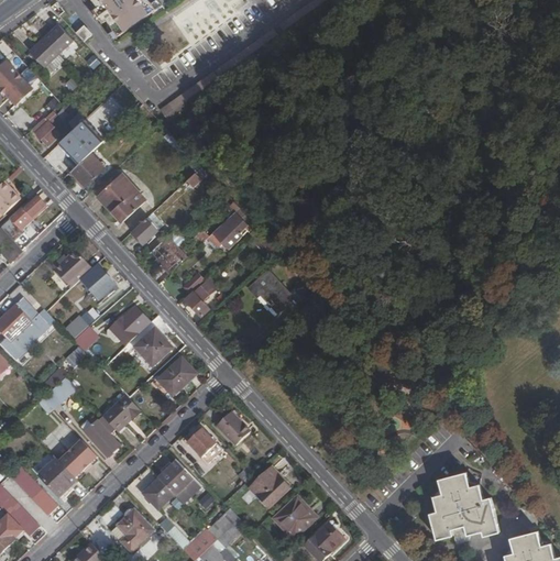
[(91,0),(92,1),(98,9),(94,11),(96,14),(100,21),(103,24),(107,21),(113,31),(118,37),(155,10),(151,4),(147,0),(91,0)]
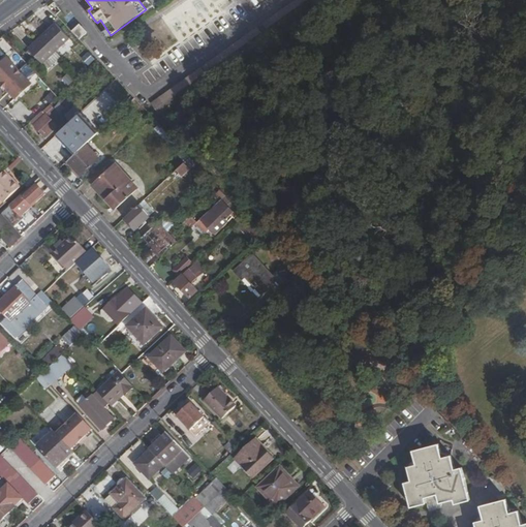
[(147,0),(142,4),(146,9),(151,6),(147,0)]
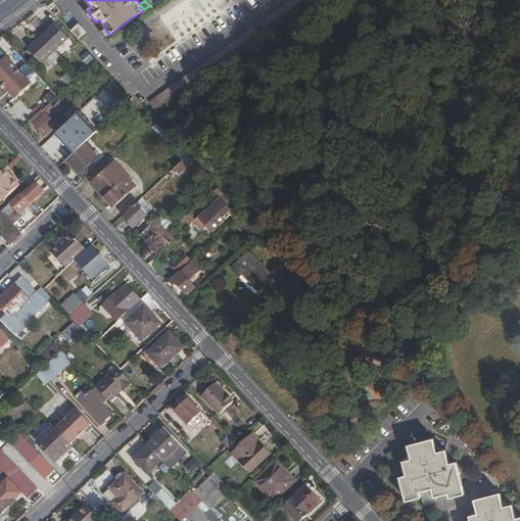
[(246,0),(252,8),(264,0),(246,0)]
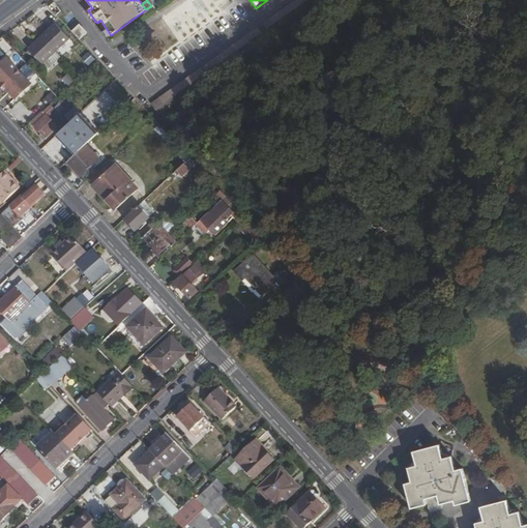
[(270,34),(318,0),(293,0),(263,23),(270,34)]
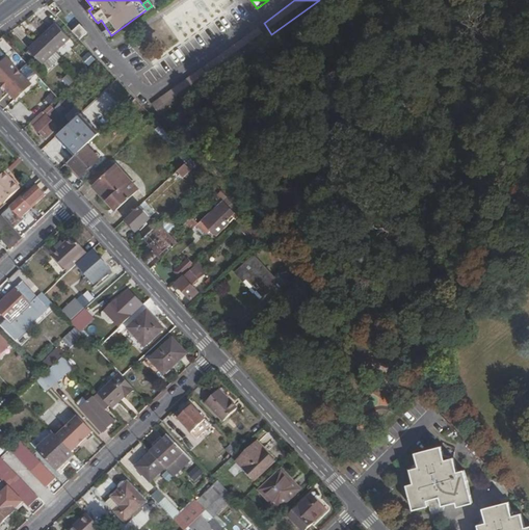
[(238,5),(188,42),(196,52),(246,17),(238,5)]
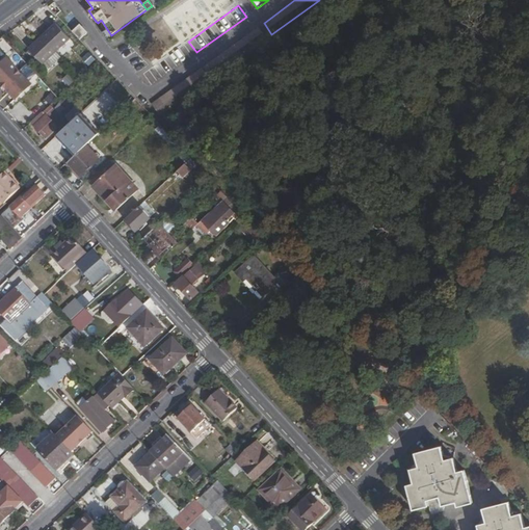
[(55,52),(70,40),(55,24),(27,49),(42,64),(48,59),(55,52)]
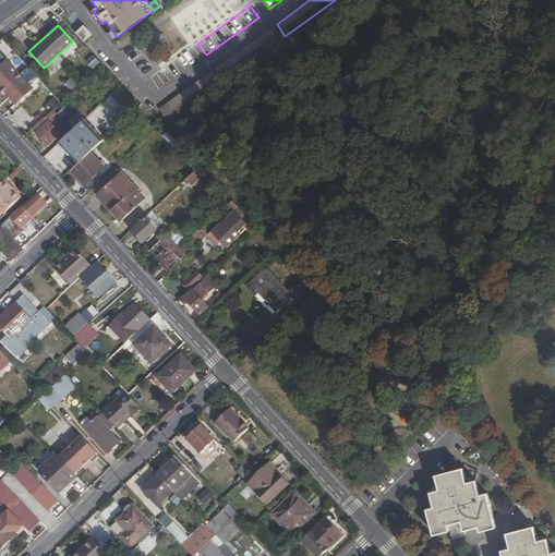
[(83,26),(74,34),(82,41),(91,34),(83,26)]
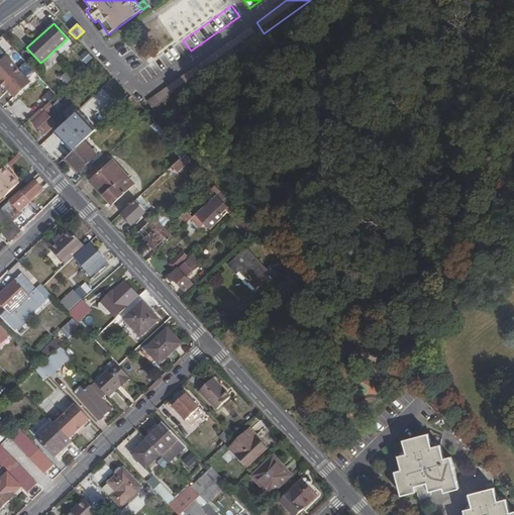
[(205,77),(259,37),(250,26),(197,66),(205,77)]
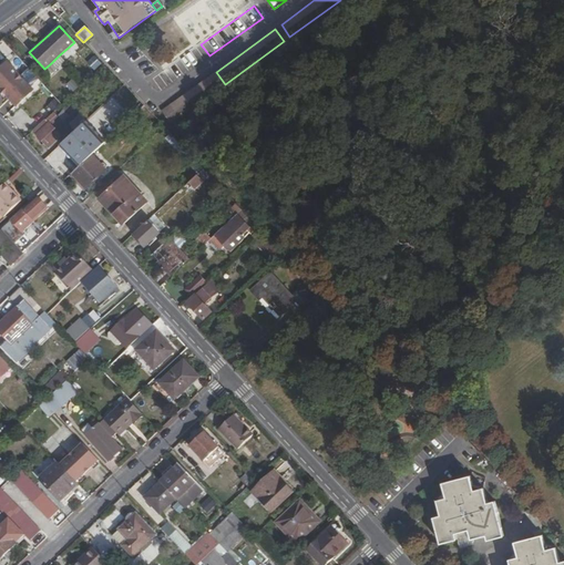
[(119,38),(114,31),(109,36),(113,42),(119,38)]
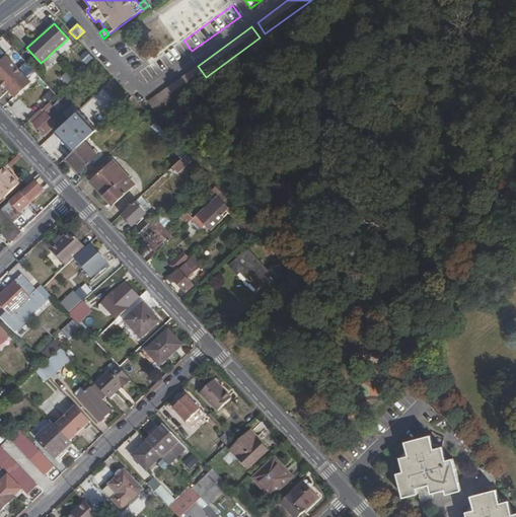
[(190,53),(181,42),(139,73),(146,84),(190,53)]
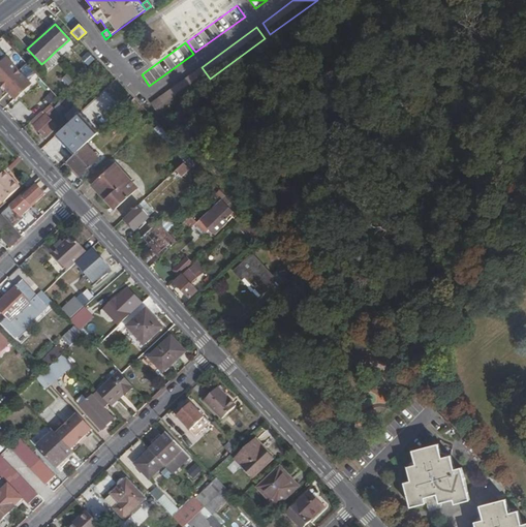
[(86,62),(93,57),(88,49),(80,55),(86,62)]
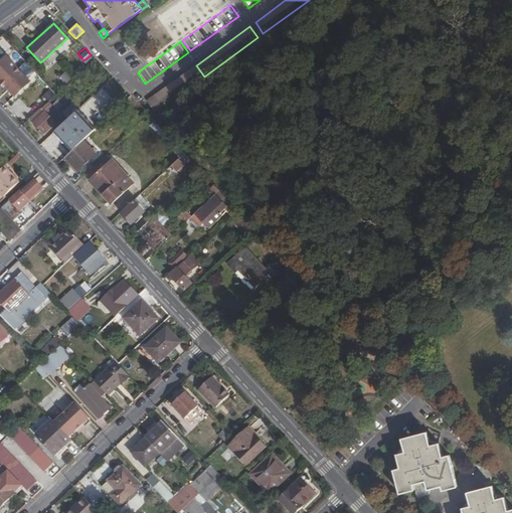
[(53,50),(46,57),(51,63),(58,56),(53,50)]
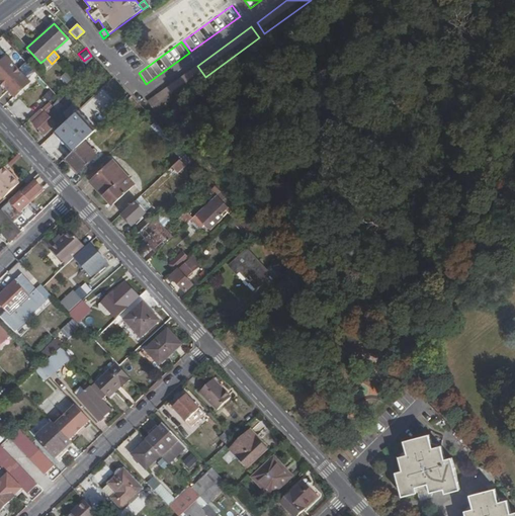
[(27,82),(3,56),(0,59),(0,83),(12,96),(27,82)]
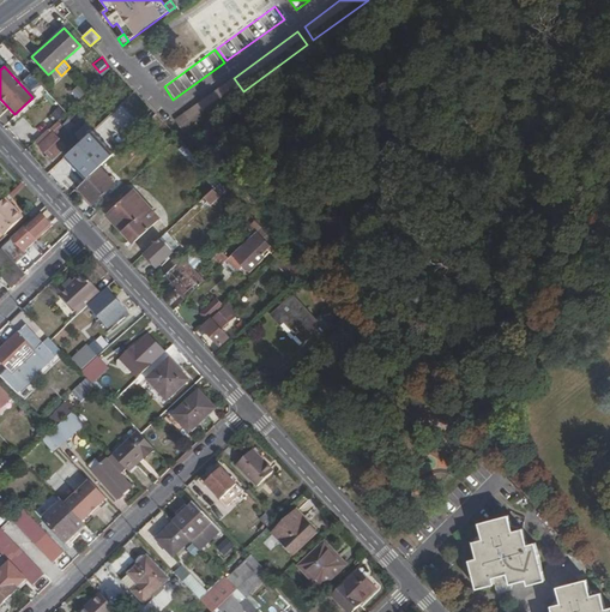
[(183,133),(241,93),(230,79),(174,120),(183,133)]
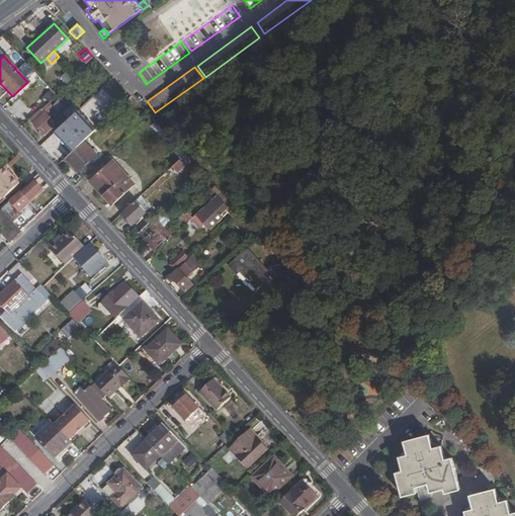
[(65,69),(59,74),(65,82),(71,76),(65,69)]
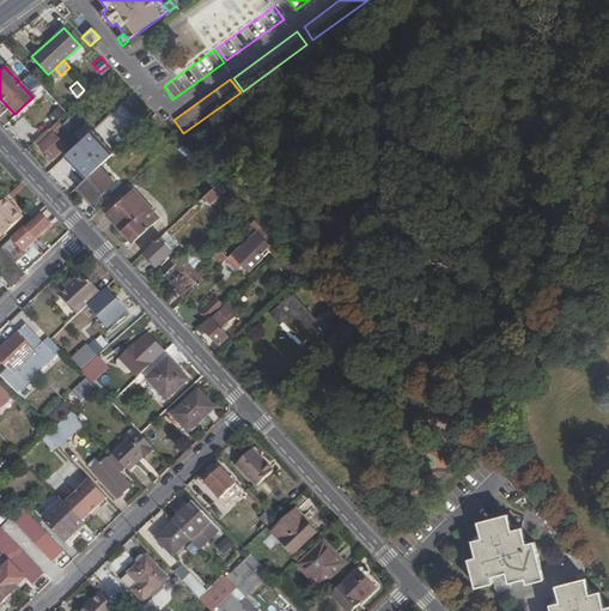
[(99,120),(117,141),(139,125),(121,103),(99,120)]
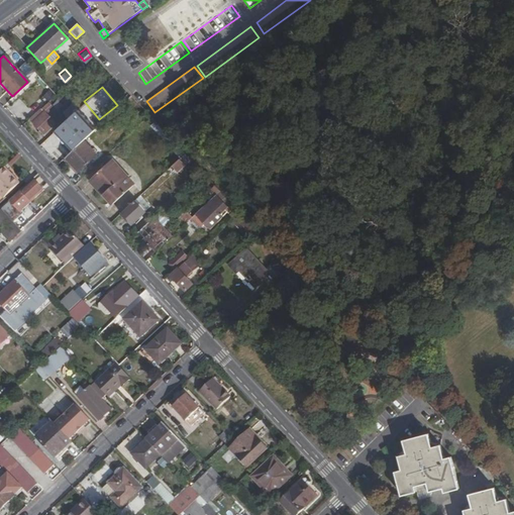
[(42,112),(43,111),(48,107),(44,103),(38,108),(42,112)]
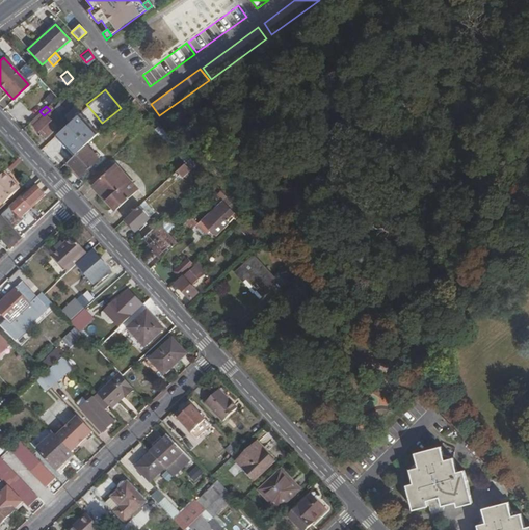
[(68,123),(78,113),(73,106),(61,116),(68,123)]
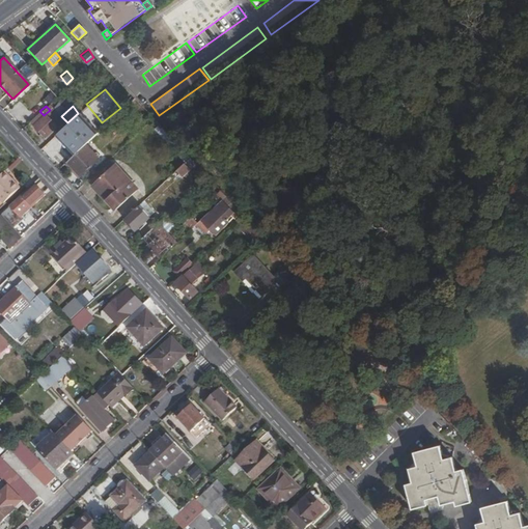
[(44,115),(39,111),(30,120),(34,124),(33,126),(44,137),(55,127),(45,114),(44,115)]
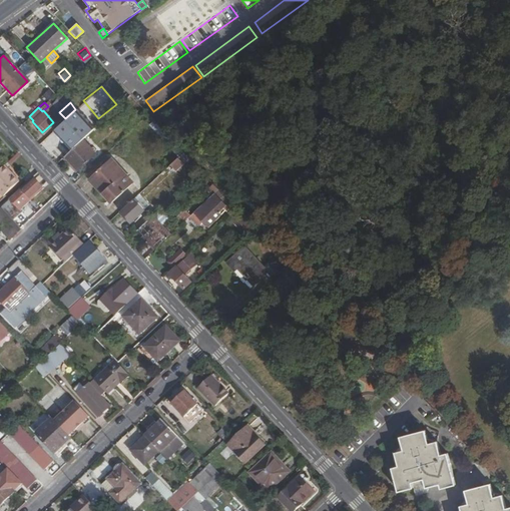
[(79,113),(60,131),(73,144),(92,126),(79,113)]
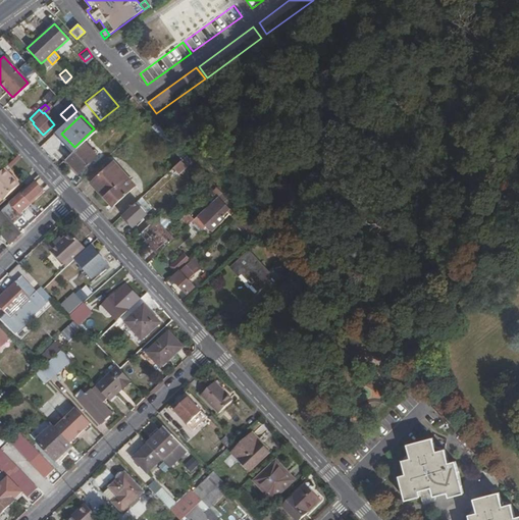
[(96,156),(83,142),(64,159),(78,173),(96,156)]
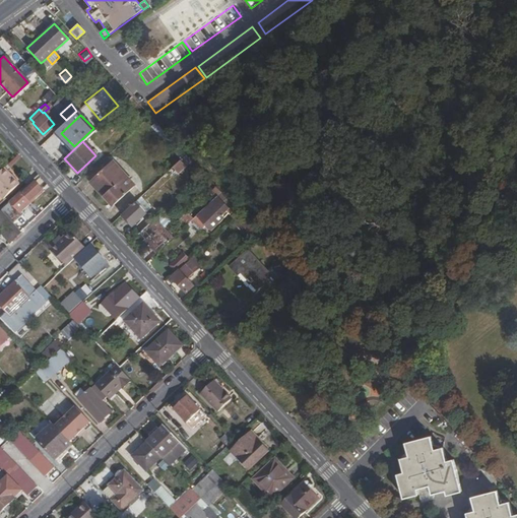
[(187,155),(184,153),(180,157),(172,165),(174,168),(187,155)]
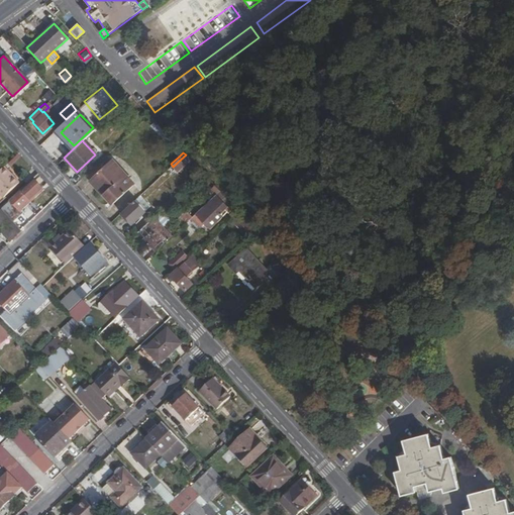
[(112,202),(132,184),(111,162),(91,180),(112,202)]
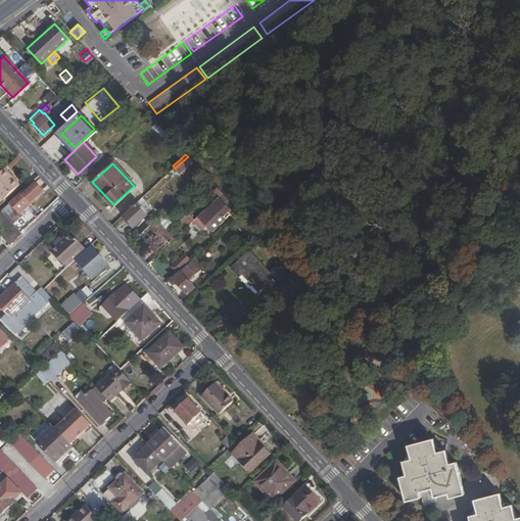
[(18,185),(3,170),(0,172),(0,198),(2,200),(18,185)]
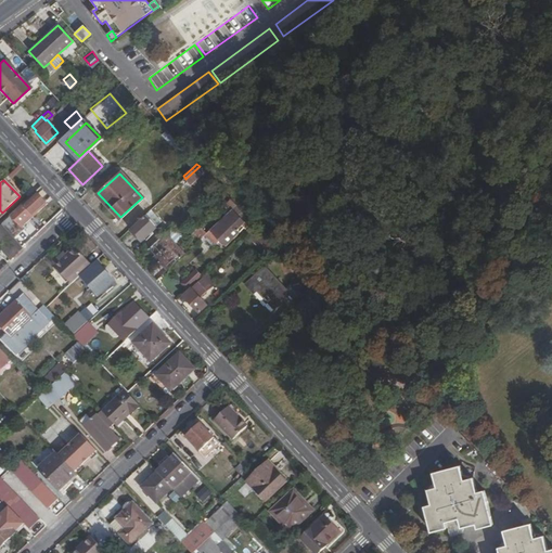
[(0,226),(14,241),(24,232),(21,229),(18,227),(43,203),(35,194),(0,226)]
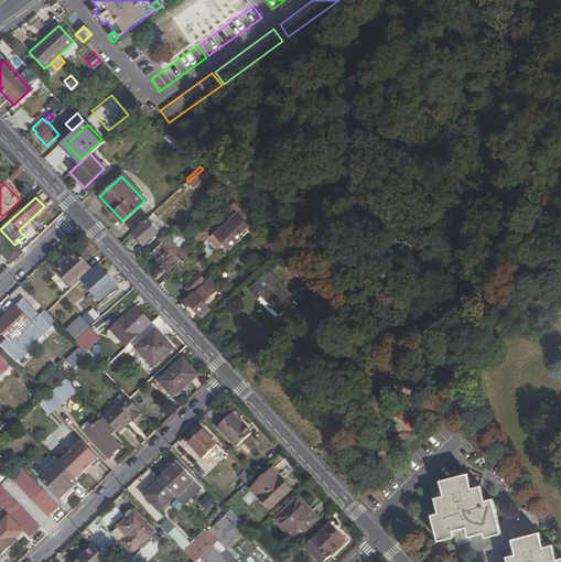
[(19,230),(21,233),(46,208),(44,206),(19,230)]
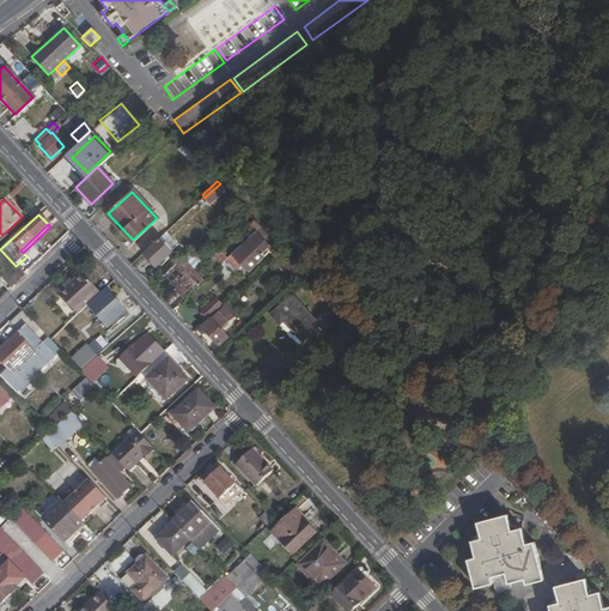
[(262,239),(267,234),(259,225),(230,250),(247,270),(267,252),(265,248),(268,246),(262,239)]
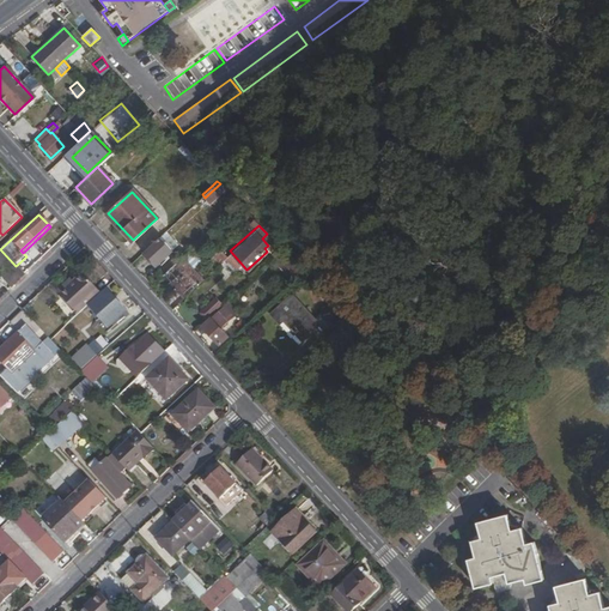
[(164,230),(157,236),(170,250),(176,244),(164,230)]
